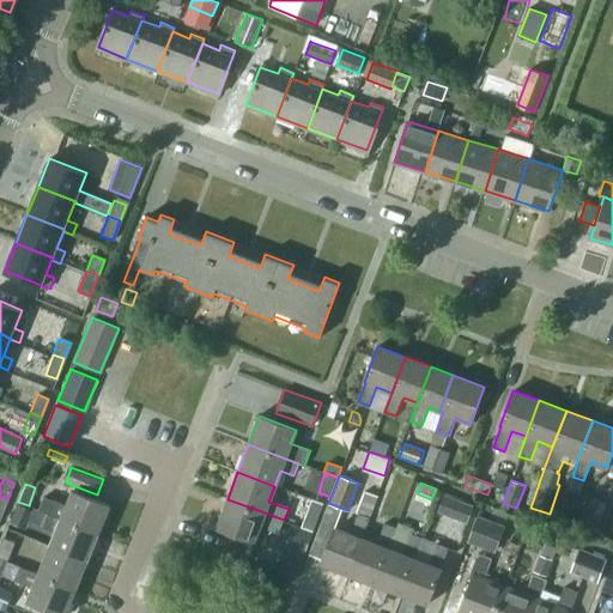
[(321,564),(346,574),(362,538),(369,516),(370,516),(378,493),(365,489),(357,510),(359,511),(351,534),(334,527),(321,564)]
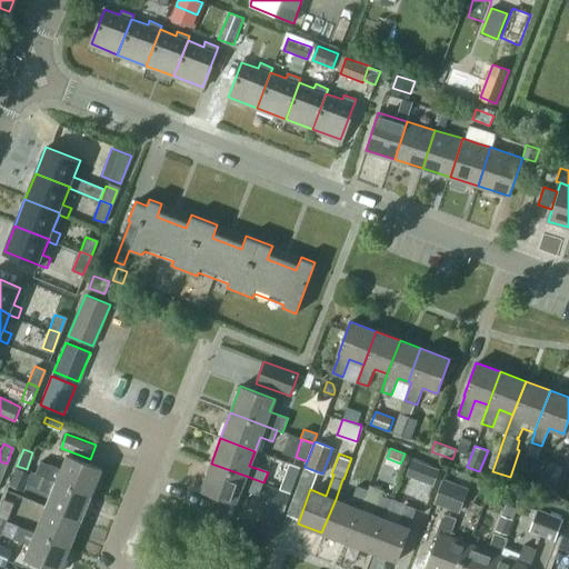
[(37,473),(46,477),(51,479),(91,495),(102,469),(68,455),(62,469),(41,461),(37,473)]
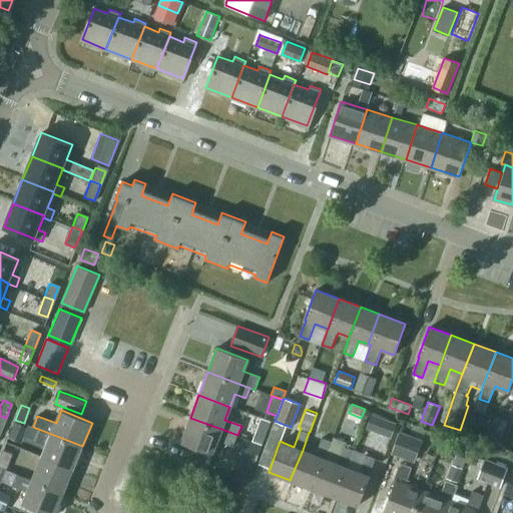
[(366,429),(378,434),(384,419),(372,414),(366,429)]
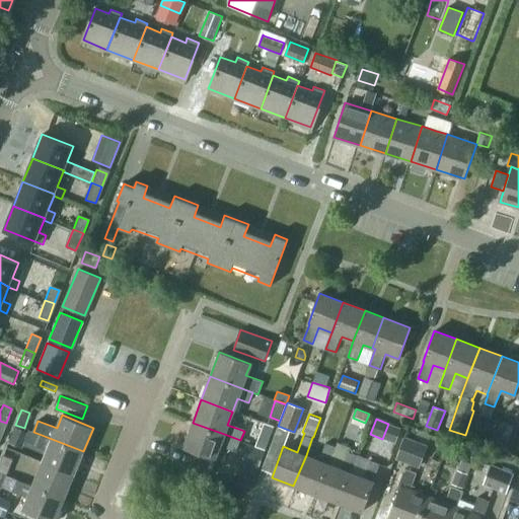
[(494,433),(490,443),(503,447),(511,426),(498,421),(494,433)]
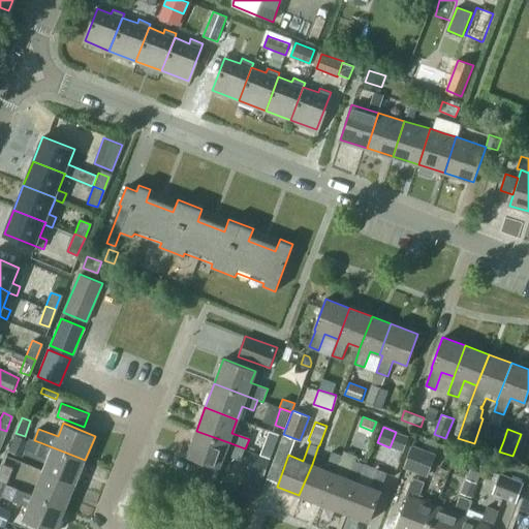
[(245,448),(228,442),(196,431),(187,456),(198,461),(192,477),(213,485),(224,454),(241,460),(245,448)]
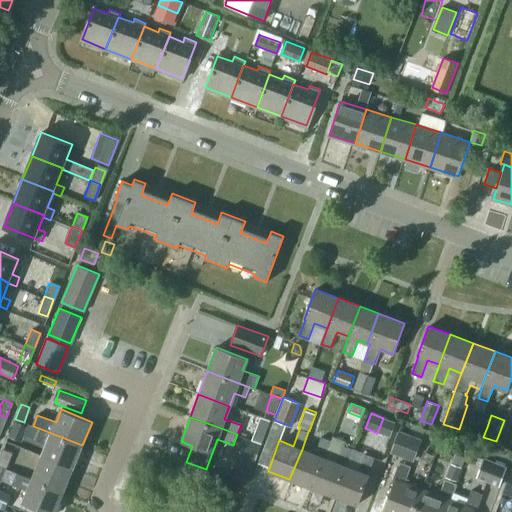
[(261,417),(258,423),(268,426),(270,420),(261,417)]
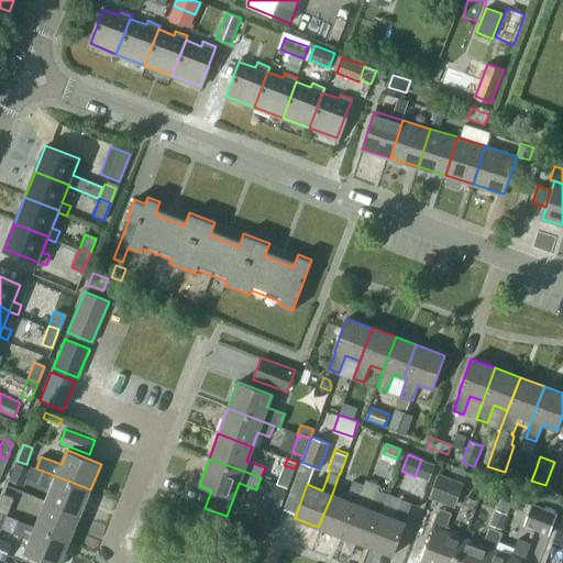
[(530,483),(531,481),(536,470),(517,462),(511,476),(530,483)]
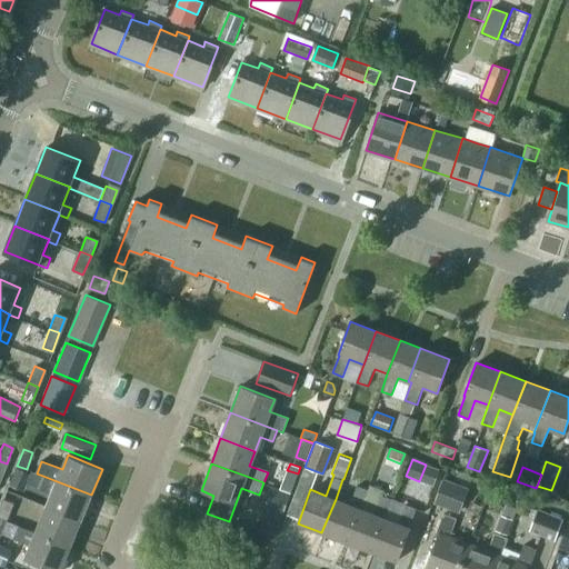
[(16,468),(9,485),(25,490),(28,482),(31,473),(16,468)]
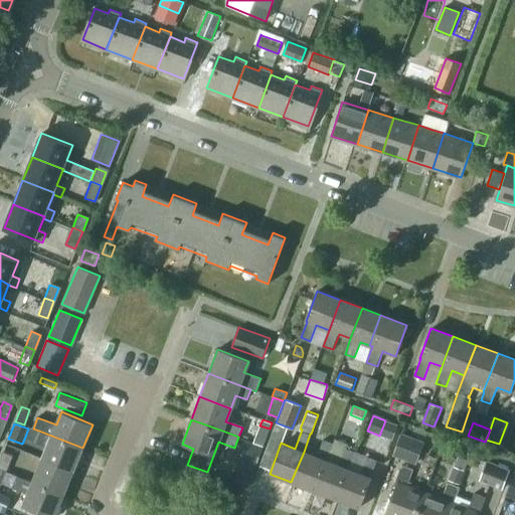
[(82,448),(46,434),(41,432),(37,442),(47,446),(41,459),(73,472),(82,448)]
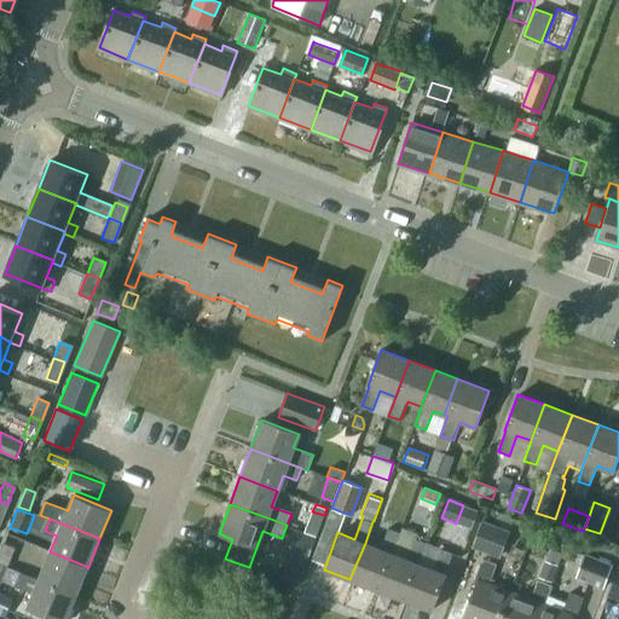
[(512,531),(482,521),(473,548),(501,559),(512,531)]
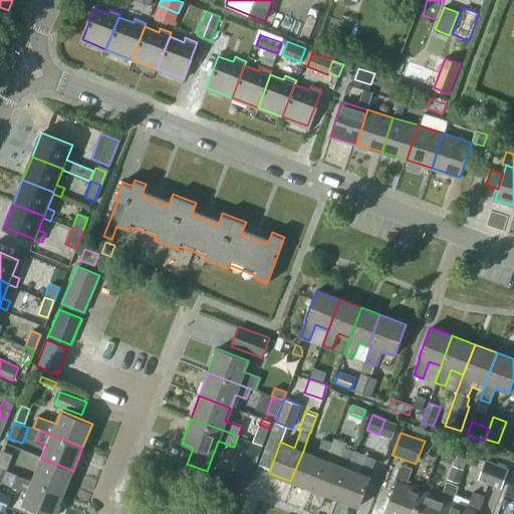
[(316,456),(303,451),(290,481),(313,489),(325,459),(332,441),(322,438),(316,456)]
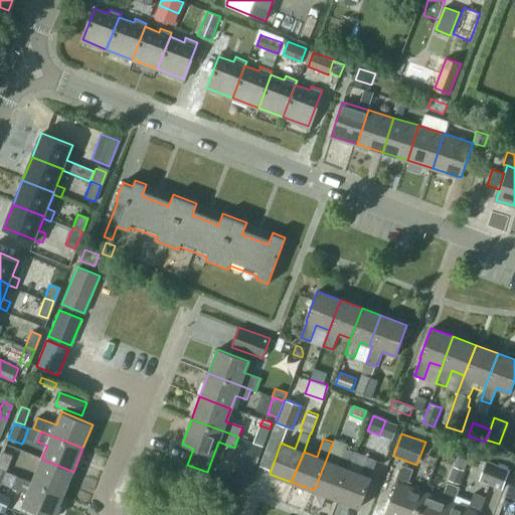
[(264,447),(247,441),(240,460),(256,466),(264,447)]
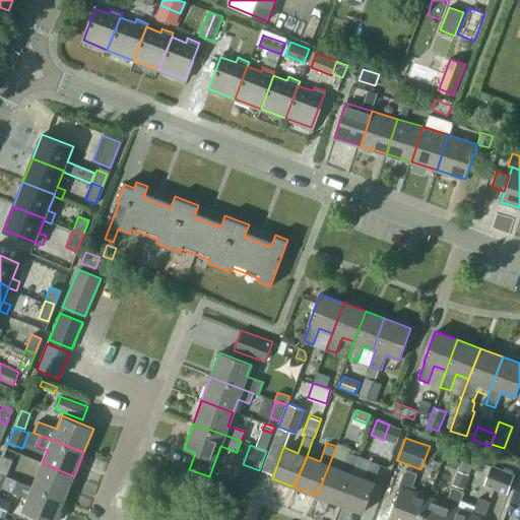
[(329,464),(317,495),(338,503),(350,472),(358,454),(348,451),(341,469),(329,464)]
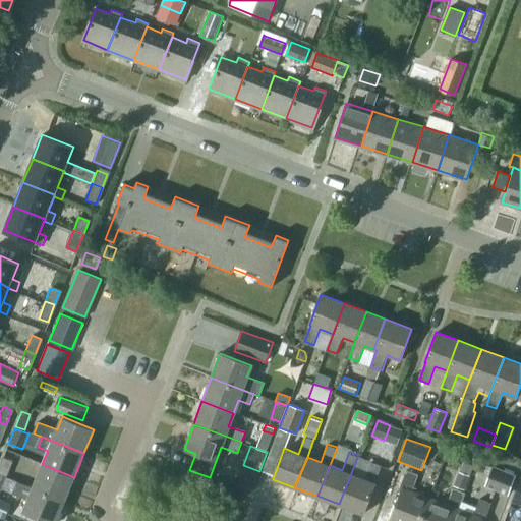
[(0,474),(5,477),(11,462),(3,459),(0,465),(0,474)]
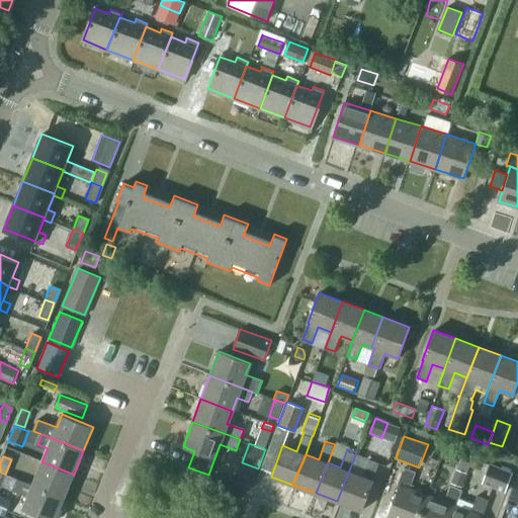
[(362,476),(349,470),(337,501),(361,510),(372,480),(371,480),(377,461),(369,458),(362,476)]
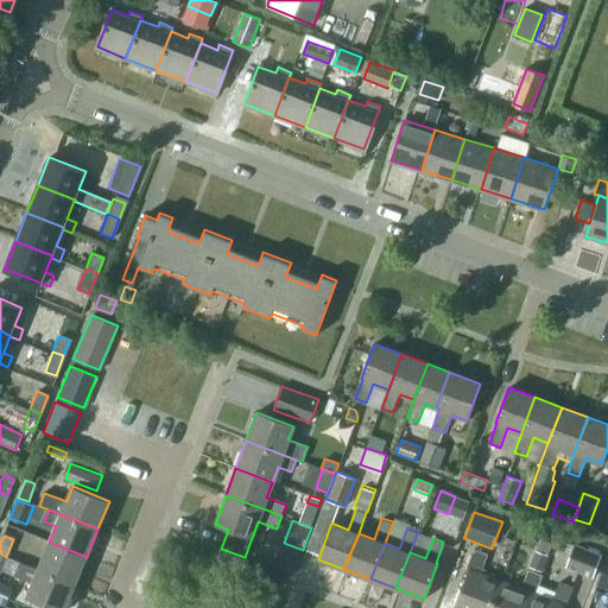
[(87,557),(49,542),(38,570),(75,586),(87,557)]
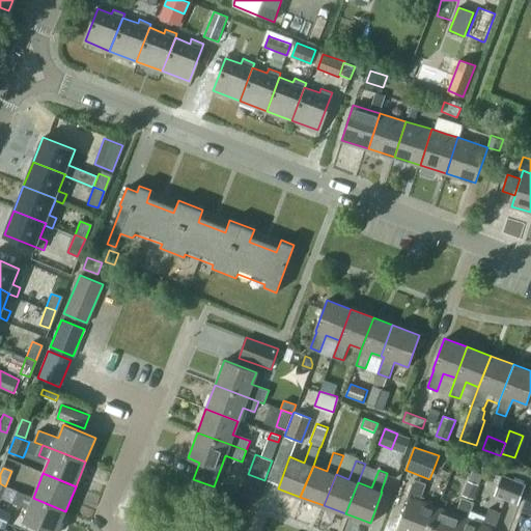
[(527,484),(502,475),(494,496),(520,505),(527,484)]
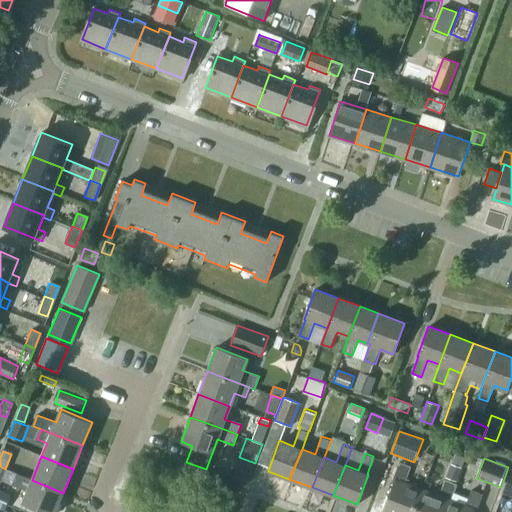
[(383,511),(412,511),(421,489),(404,483),(410,466),(400,462),(393,481),(394,482),(383,511)]
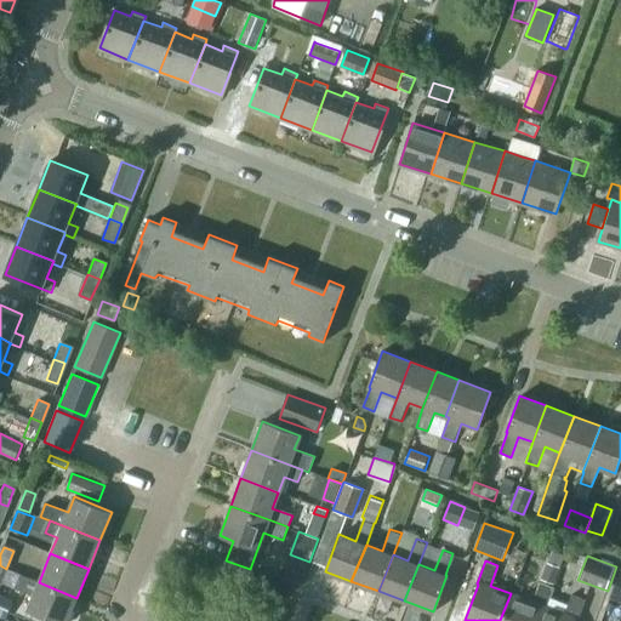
[(547,562),(541,579),(554,584),(560,567),(547,562)]
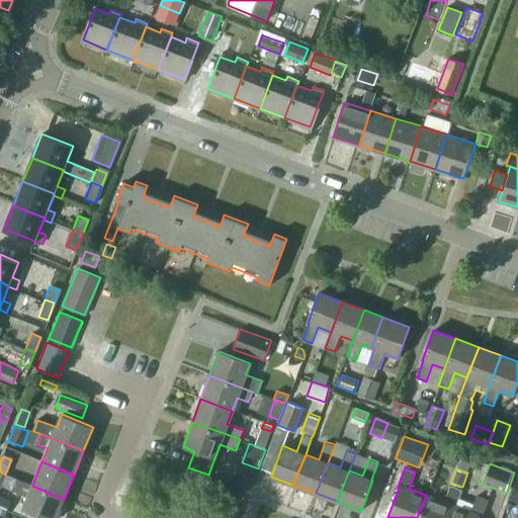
[(46,517),(56,517),(64,499),(32,486),(17,480),(13,491),(28,497),(23,509),(46,517)]
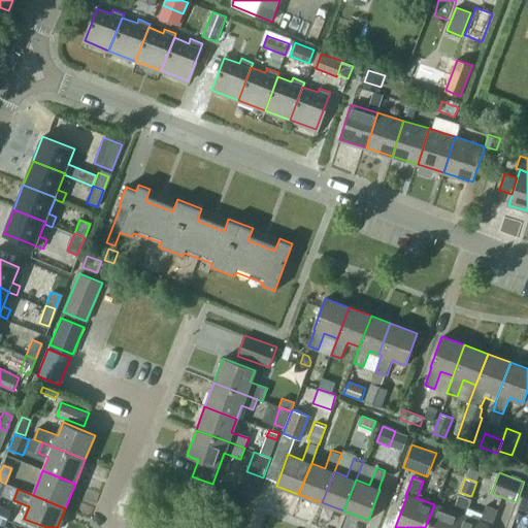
[(455,527),(460,515),(464,516),(467,508),(470,499),(459,494),(453,510),(434,504),(425,527),(455,527)]
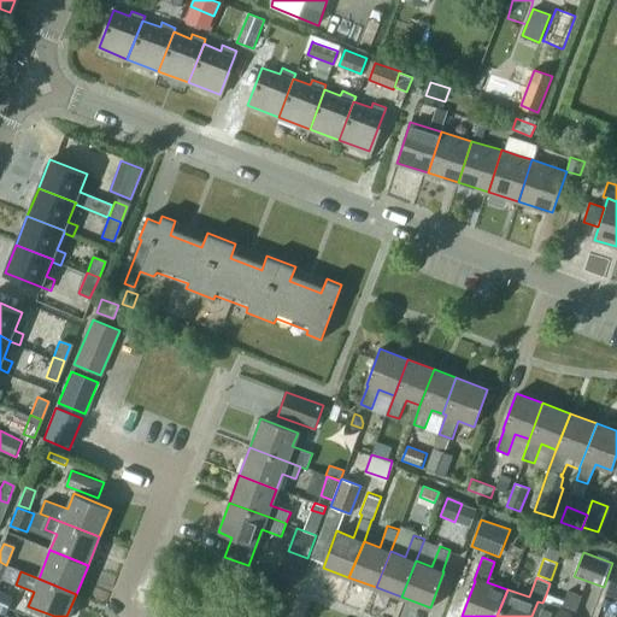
[(0,612),(6,615),(15,595),(0,588),(0,612)]
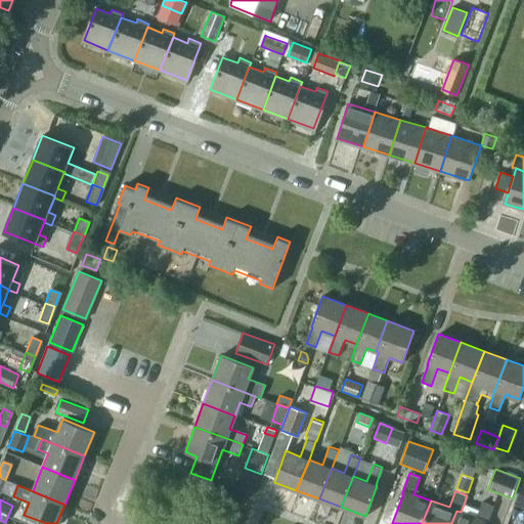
[(464,505),(461,512),(456,511),(451,523),(486,523),(493,506),(482,501),(479,511),(464,505)]
